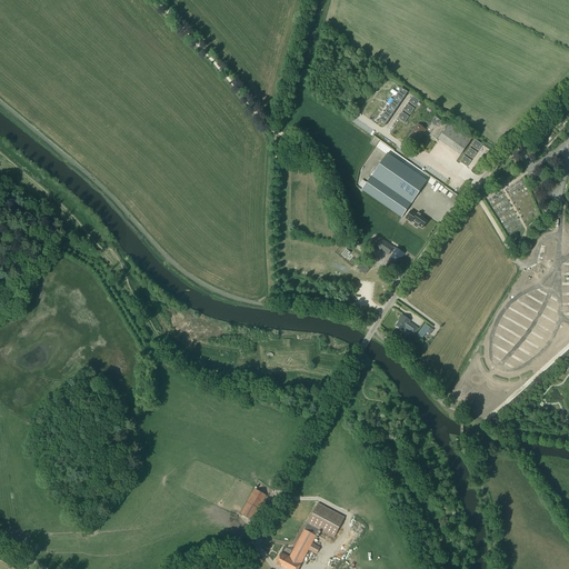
[(401,88),(398,93),(405,98),(408,92),(401,88)]
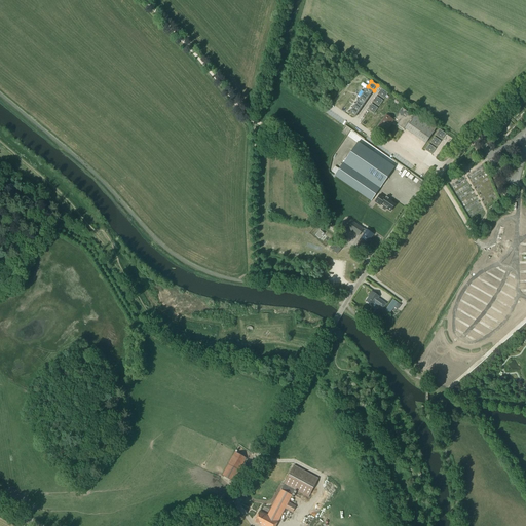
[(368,86),(365,90),(371,95),(374,90),(368,86)]
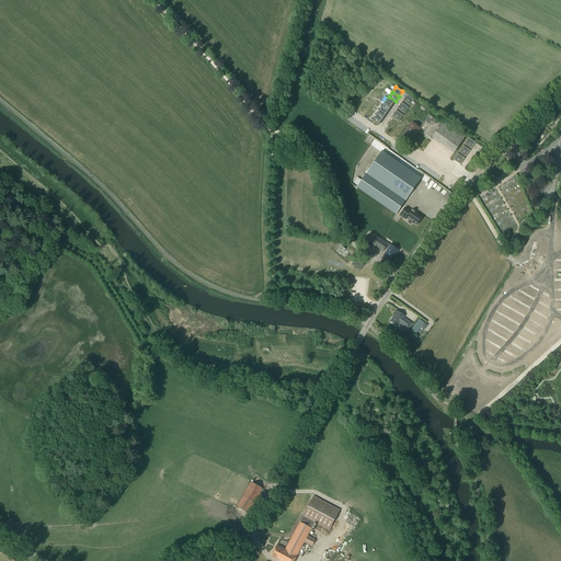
[(407,95),(402,101),(410,106),(414,100),(407,95)]
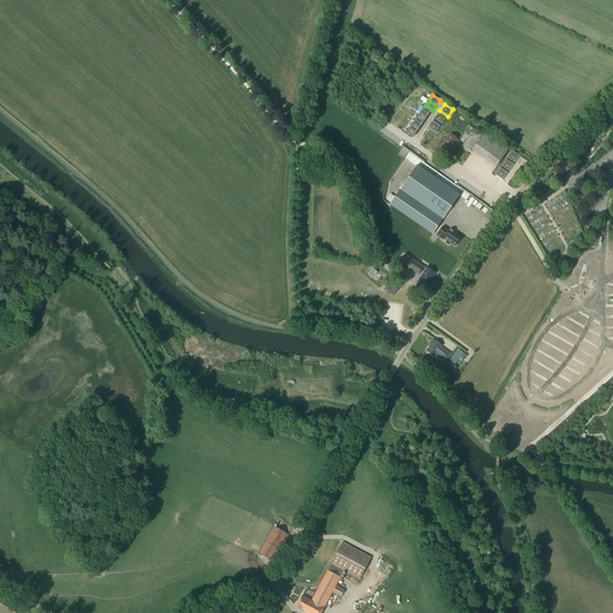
[(425,105),(422,110),(429,115),(432,110),(425,105)]
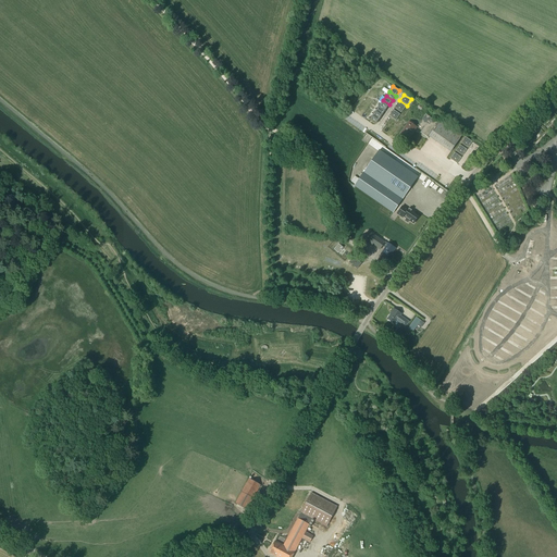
[(383,100),(380,106),(386,110),(390,104),(383,100)]
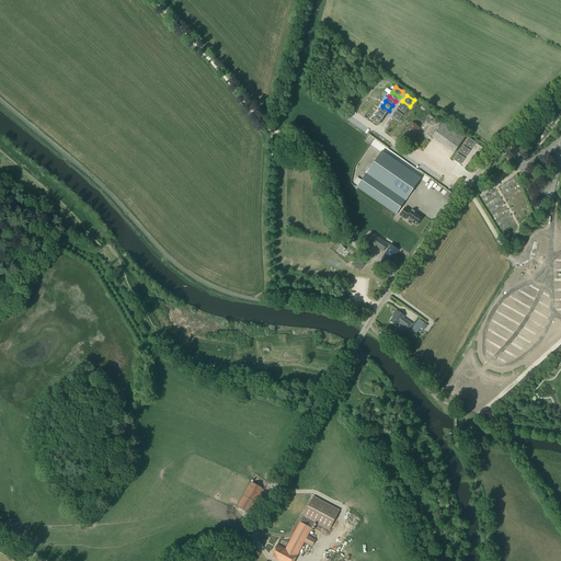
[(401,103),(397,109),(404,114),(408,107),(401,103)]
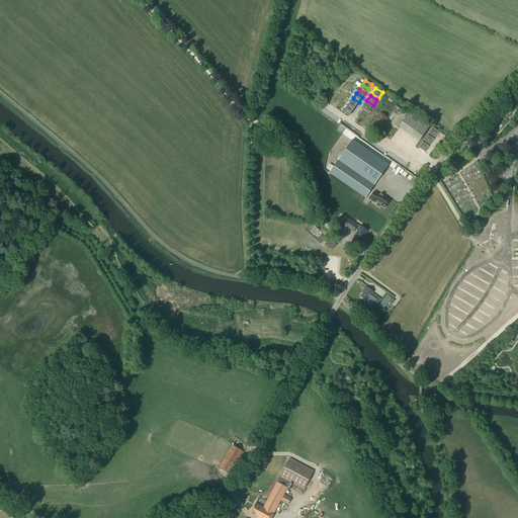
[(353,98),(350,102),(356,106),(359,102),(353,98)]
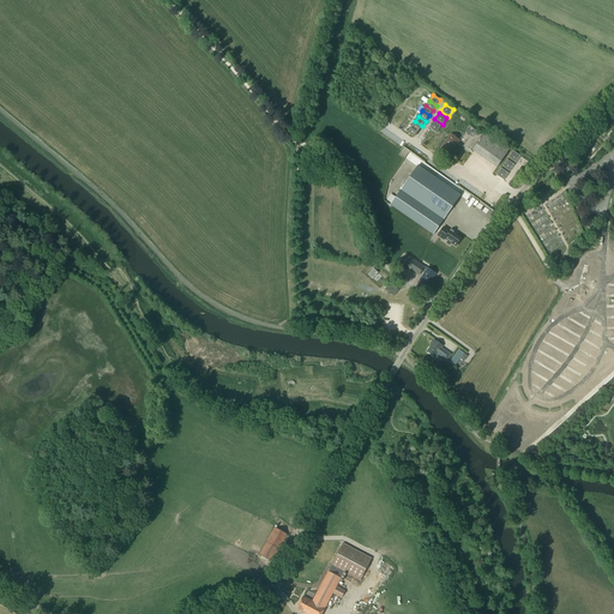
[(415,121),(411,126),(419,131),(422,126),(415,121)]
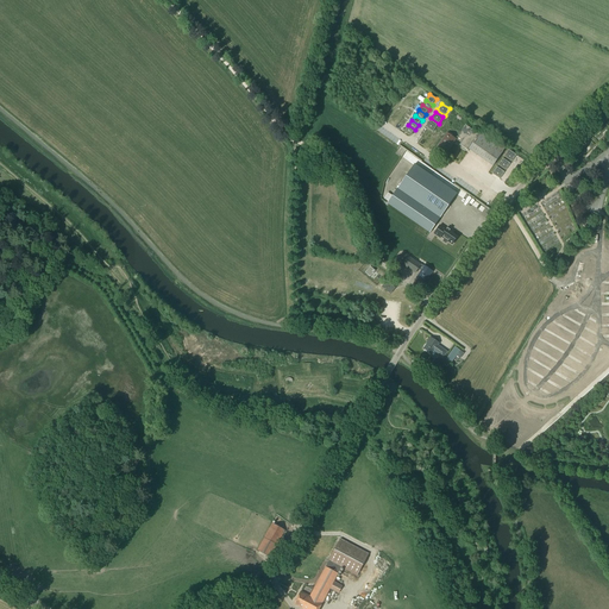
[(429,120),(425,127),(433,132),(437,125),(429,120)]
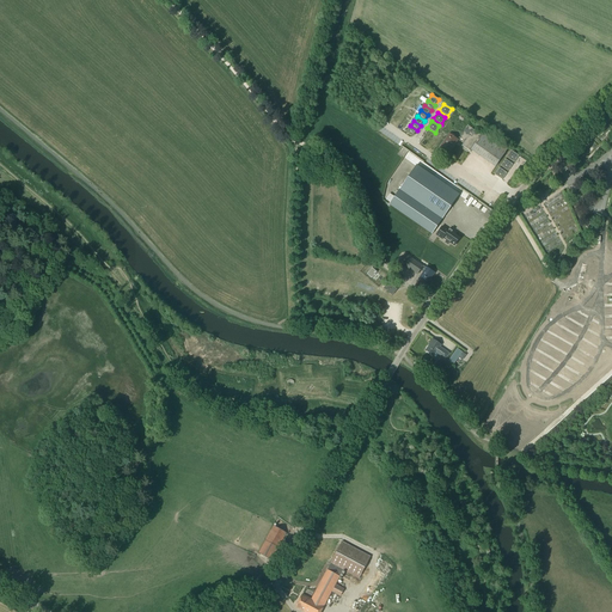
[(410,126),(407,132),(414,136),(417,130),(410,126)]
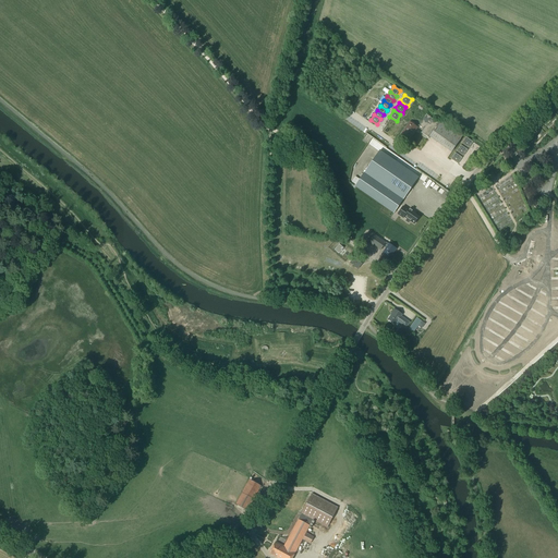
[(419,126),(423,129),(431,118),(426,116),(419,126)]
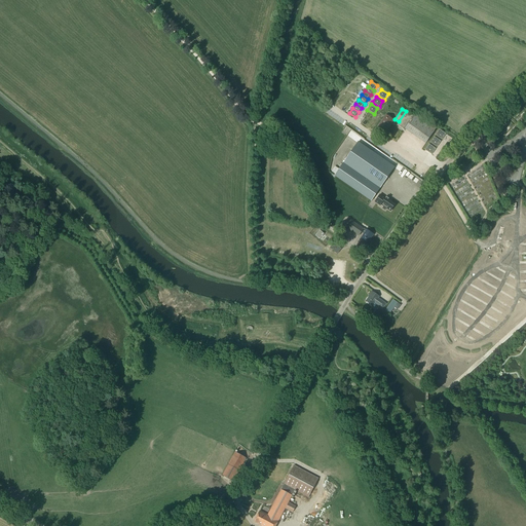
[(415,114),(415,115),(414,117),(406,111),(399,121),(400,122),(398,125),(404,130),(406,128),(425,143),(437,127),(430,123),(429,124),(415,114)]
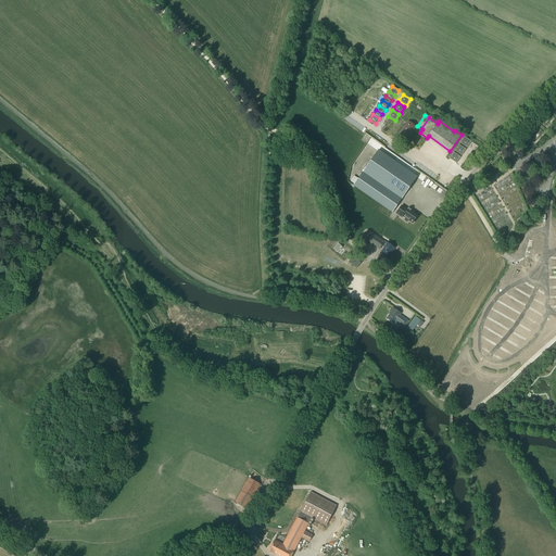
[(407,139),(416,127),(408,122),(400,134),(407,139)]
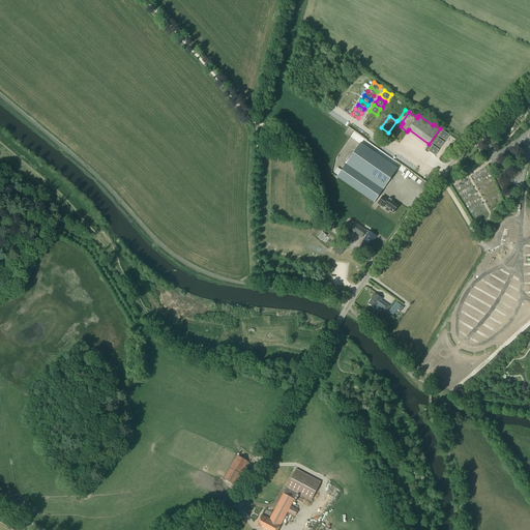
[(443,130),(439,137),(445,141),(449,135),(443,130)]
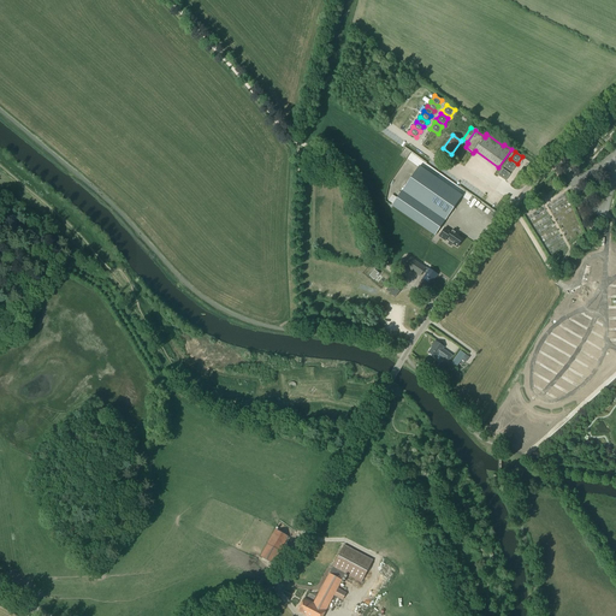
[(509,160),(504,167),(511,172),(516,166),(509,160)]
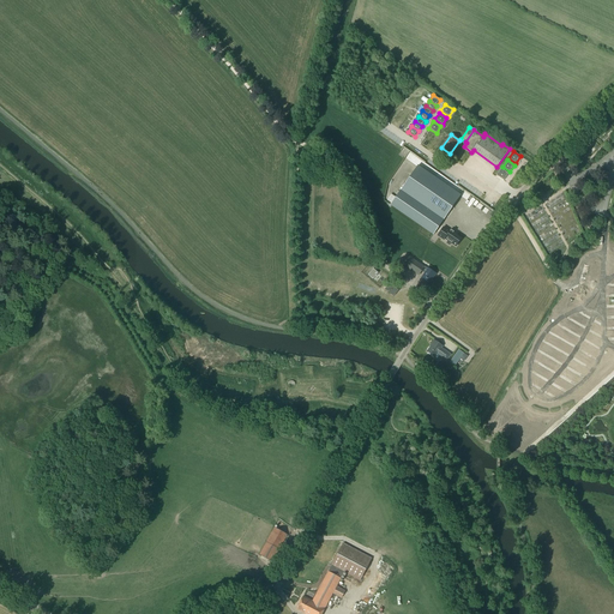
[(433,235),(461,196),(417,166),(391,205),(433,235)]
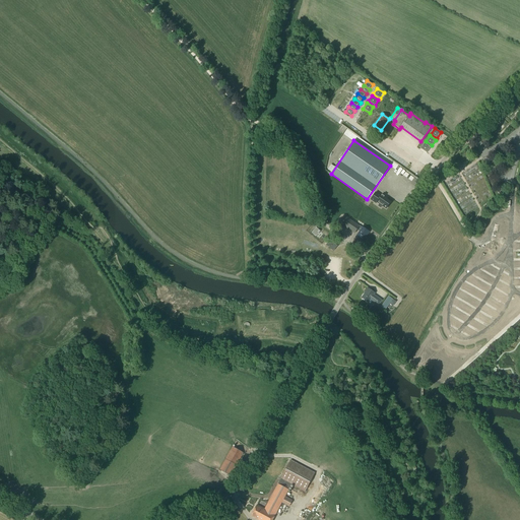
[(425,143),(420,148),(427,153),(431,147),(425,143)]
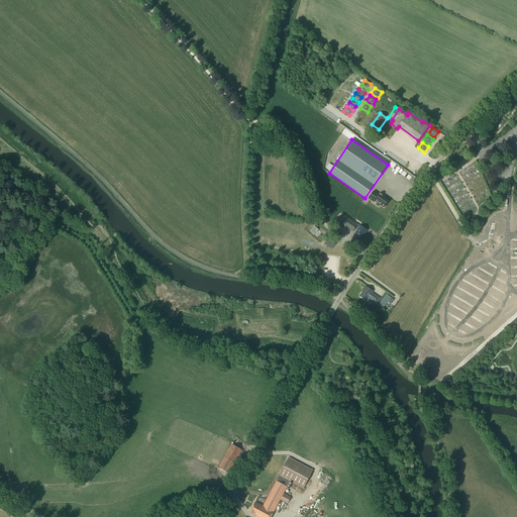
[(374,192),(369,199),(372,201),(373,200),(377,203),(376,205),(379,207),(380,205),(384,208),(388,201),(382,197),(383,196),(380,194),(379,195),(374,192)]
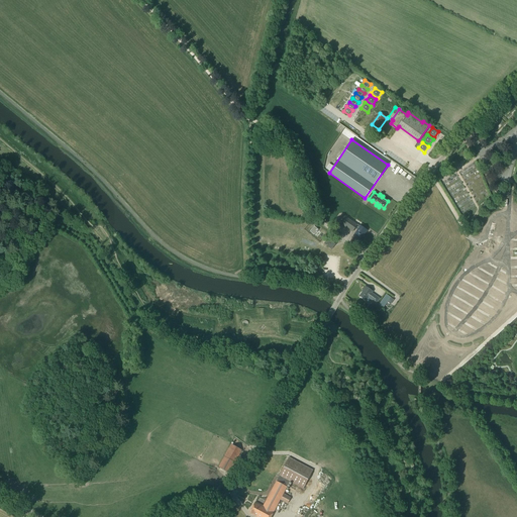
[(297,212),(292,218),(301,225),(305,220),(297,212)]
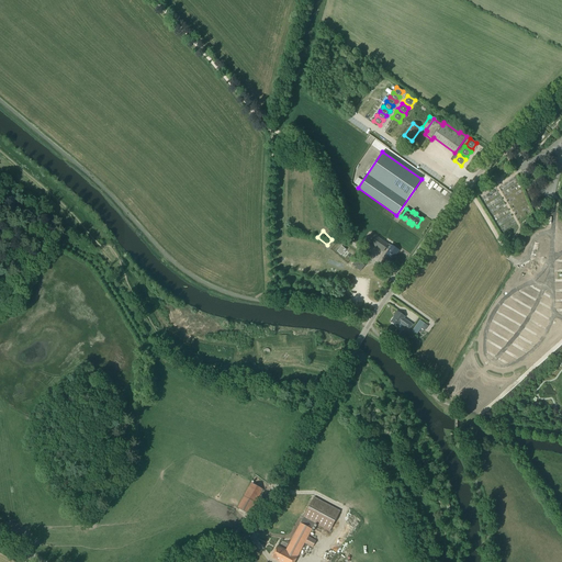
[(396,255),(398,250),(392,246),(392,247),(373,234),(368,242),(383,253),(385,248),(389,250),(384,257),(391,261),(395,254),(396,255)]
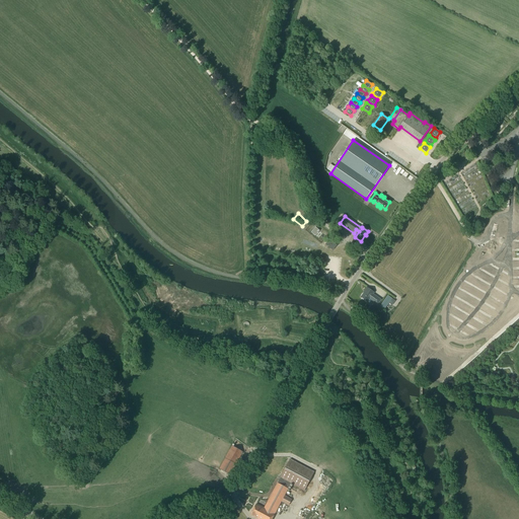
[(319,231),(315,228),(311,233),(315,236),(319,231)]
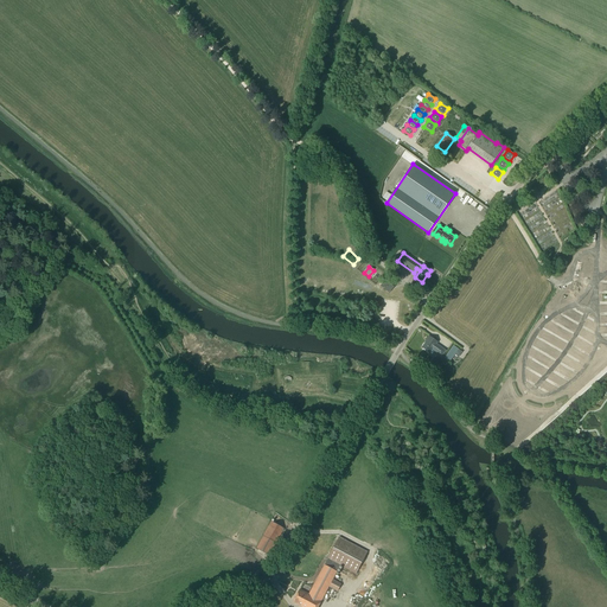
[(390,289),(393,286),(385,281),(381,286),(389,293),(391,291),(390,289)]
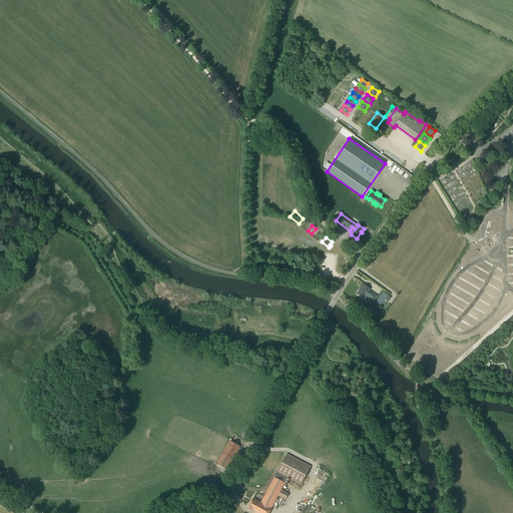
[(377,297),(369,291),(370,290),(363,285),(361,288),(357,295),(363,299),(365,296),(374,302),(377,297)]
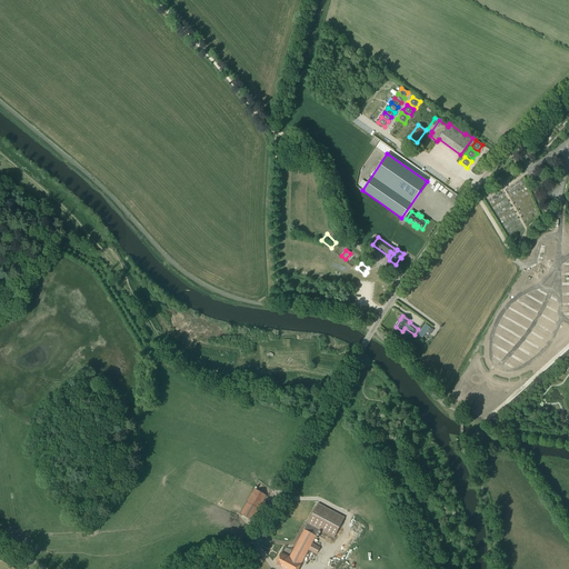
[(429,335),(432,330),(426,325),(418,336),(421,338),(426,332),(429,335)]
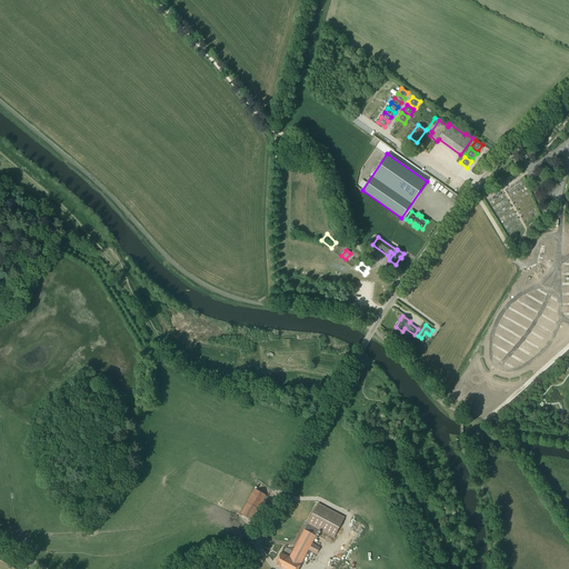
[(240,513),(252,520),(267,495),(255,488),(240,513)]
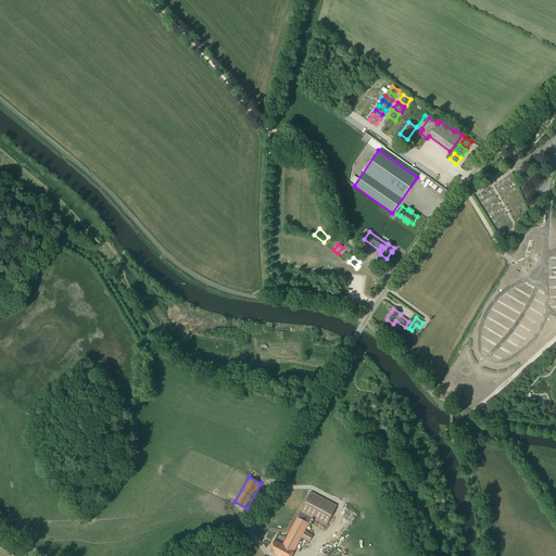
[(312,492),(301,513),(312,518),(326,526),(337,506),(312,492)]
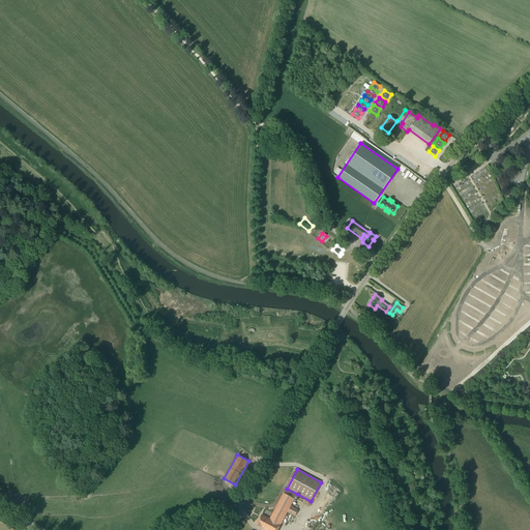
[(321,496),(326,501),(335,492),(330,487),(321,496)]
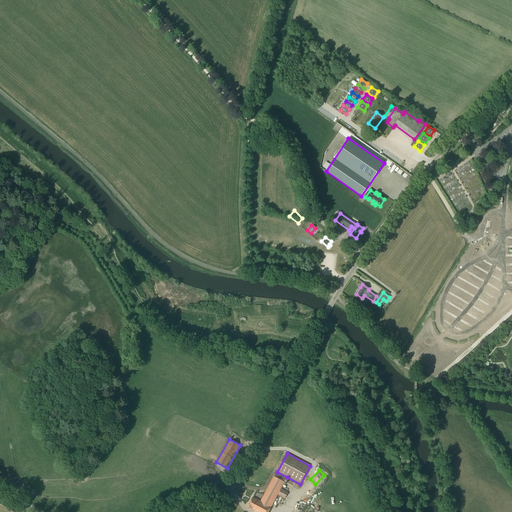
[(277,472),(260,502),(271,507),(278,495),(285,499),(288,493),(281,489),(287,477),(277,472)]
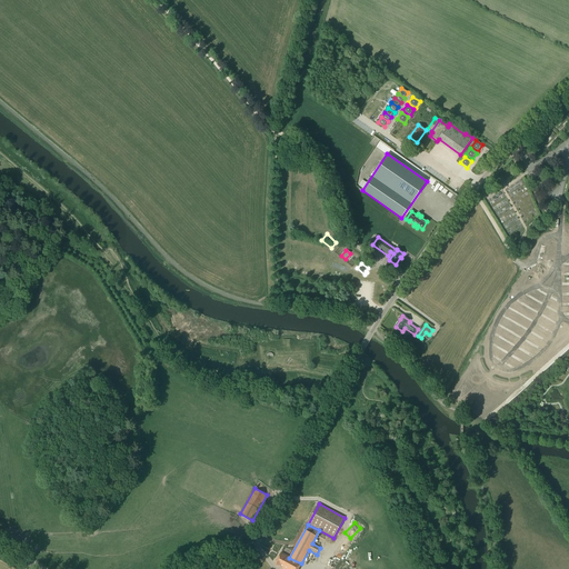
[(281,553),(275,565),(283,568),(298,568),(301,563),(289,558),(281,553)]
